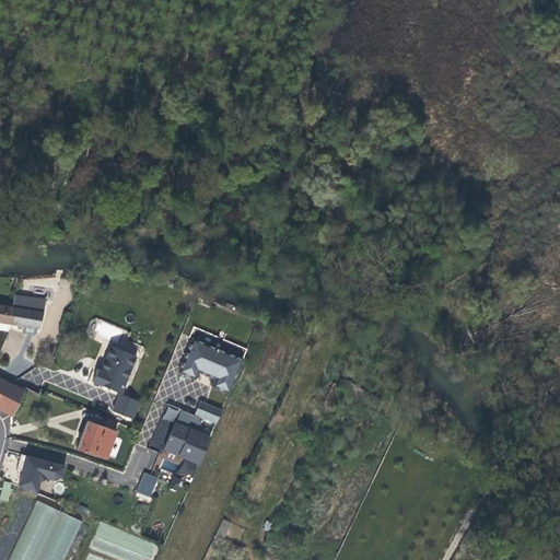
[(19,325),(26,326),(34,328),(38,328),(43,313),(32,311),(33,299),(14,296),(12,307),(8,324),(12,324),(19,325)]
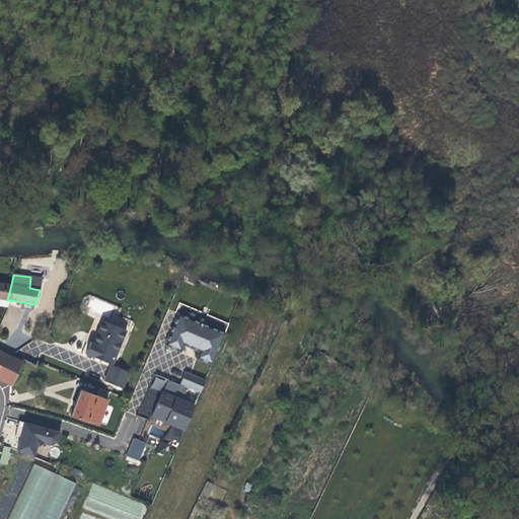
[(0,283),(0,298),(7,300),(11,285),(0,283)]
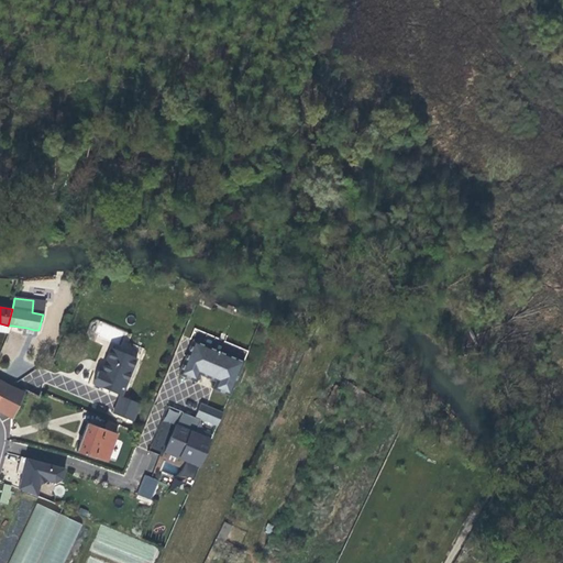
[(12,326),(8,326),(0,323),(0,330),(9,332),(12,326)]
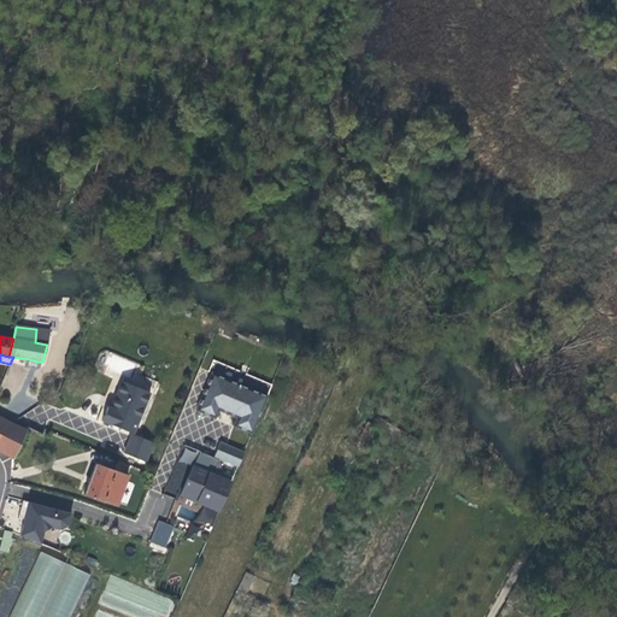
[(251,433),(266,395),(211,372),(195,410),(213,418),(217,410),(227,413),(236,417),(233,425),(251,433)]
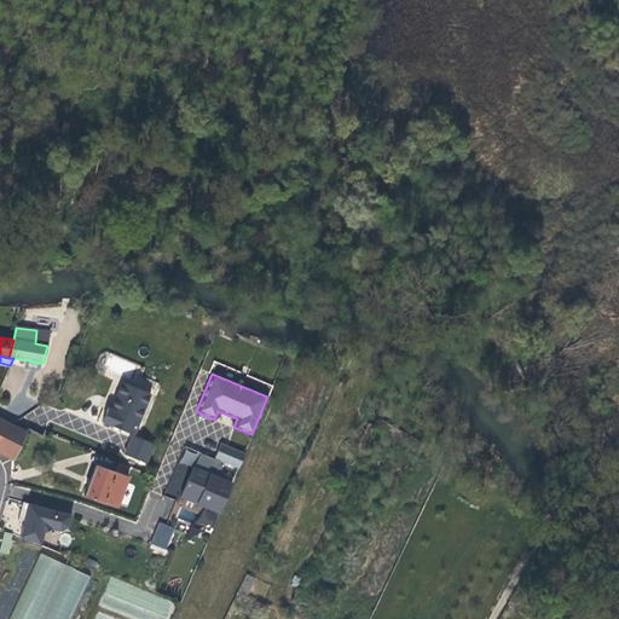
[(150,393),(122,382),(114,403),(111,409),(108,408),(102,422),(133,435),(150,393)]
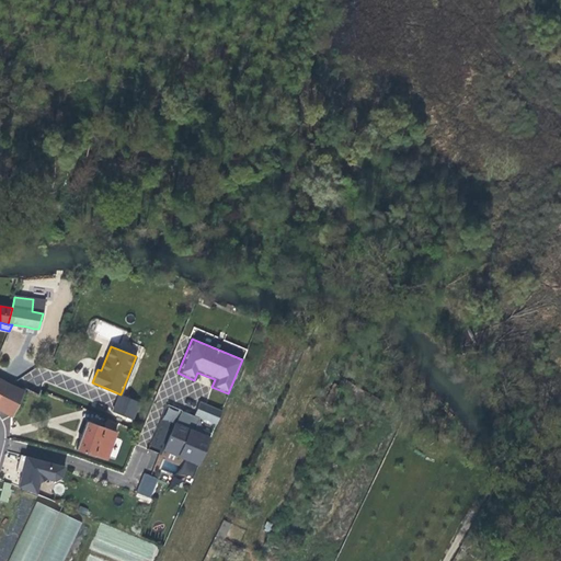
[(23,391),(7,382),(0,395),(0,410),(12,416),(23,391)]
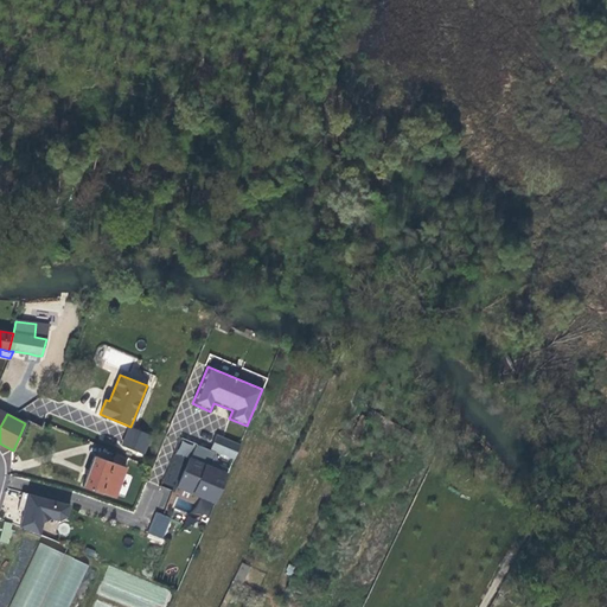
[(141,454),(149,434),(131,427),(122,446),(141,454)]
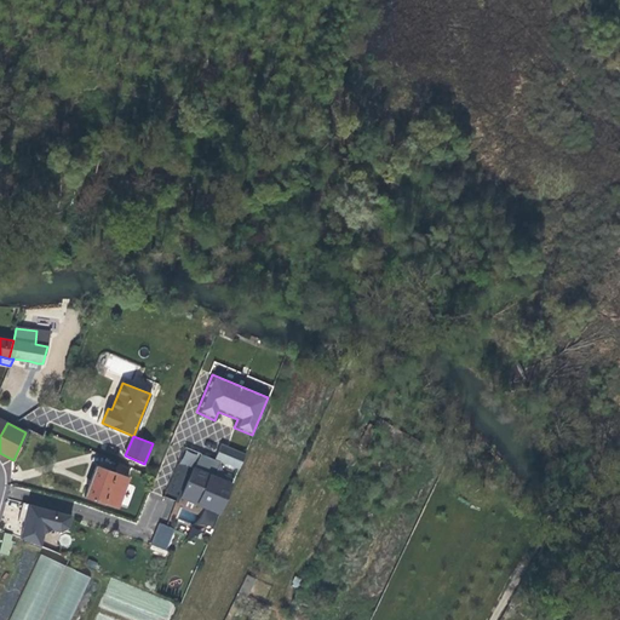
[(239,469),(245,454),(220,443),(213,459),(239,469)]
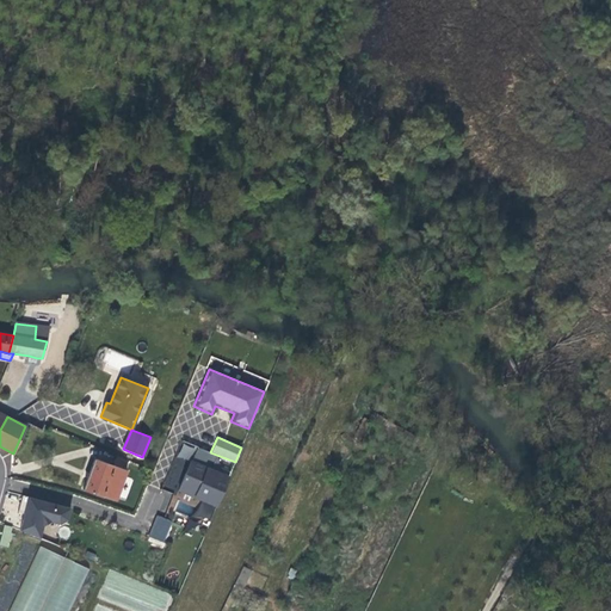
[(112,466),(124,470),(128,462),(116,458),(112,466)]
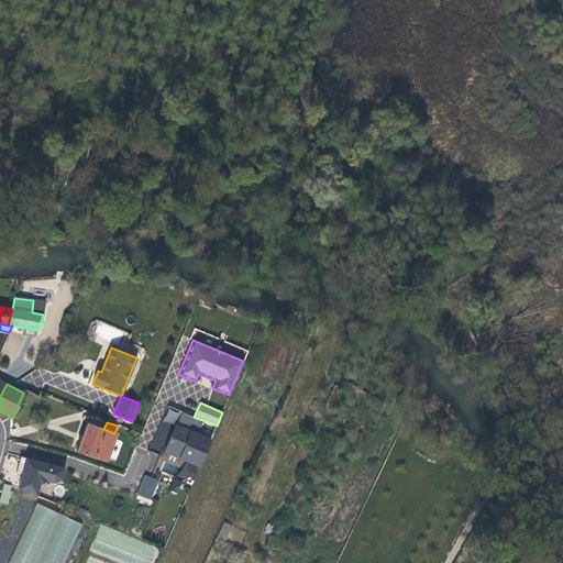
[(81,439),(76,451),(95,457),(95,456),(107,461),(117,433),(114,433),(103,429),(87,423),(81,439)]
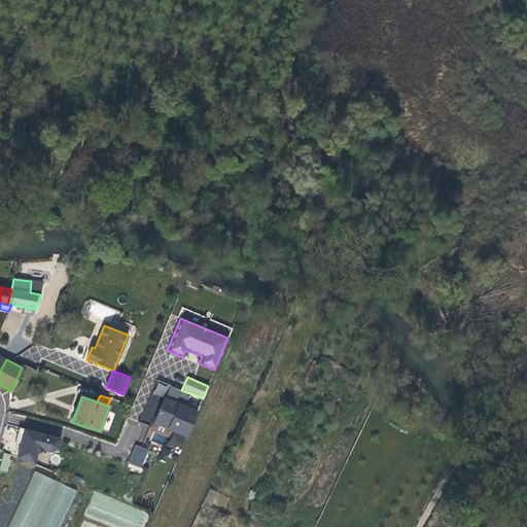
[(186,436),(198,412),(165,397),(159,410),(153,422),(186,436)]
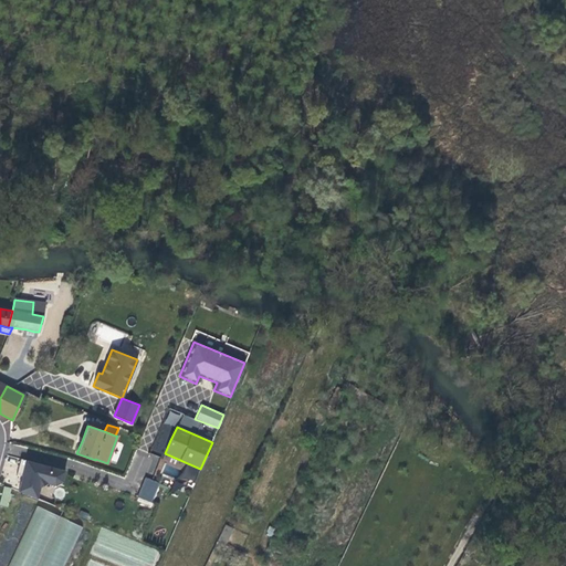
[(146,472),(153,474),(159,457),(153,454),(146,472)]
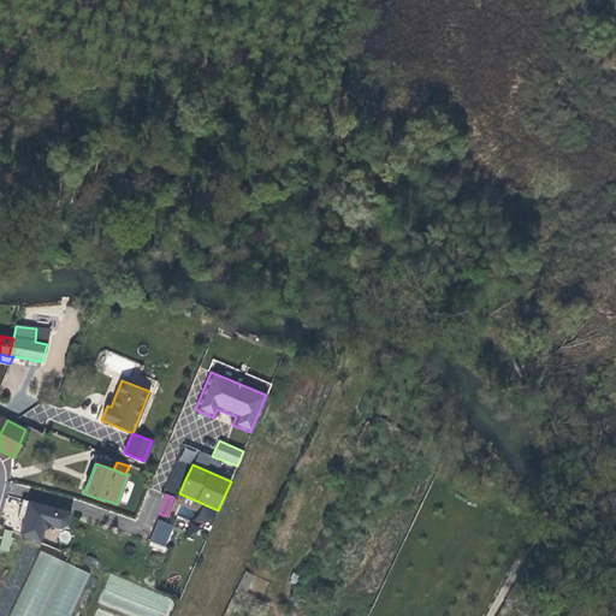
[(67,523),(71,513),(22,499),(17,516),(25,519),(23,523),(21,534),(40,543),(42,531),(52,526),(60,528),(67,523)]
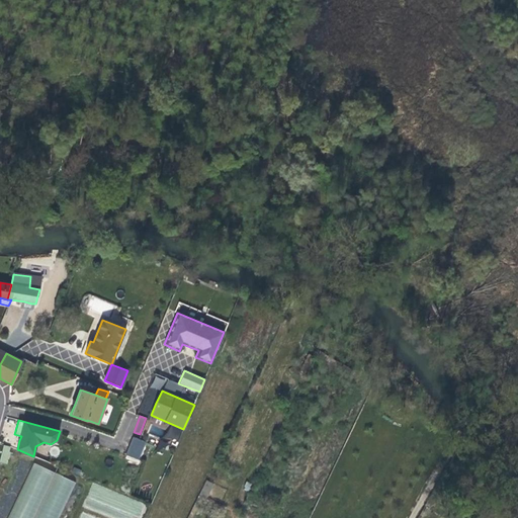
[(147,442),(134,437),(127,455),(140,459),(147,442)]
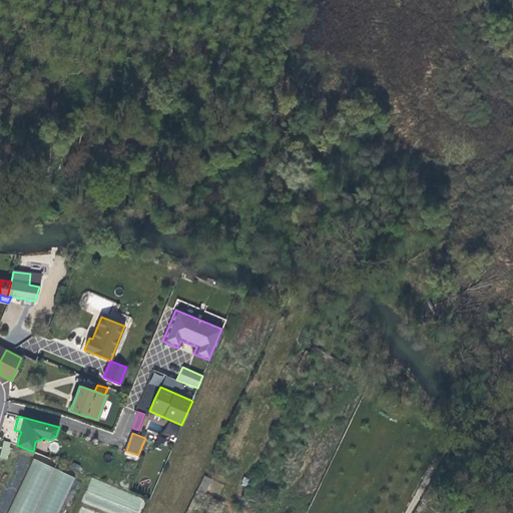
[(29,458),(6,512),(55,512),(71,475),(29,458)]
